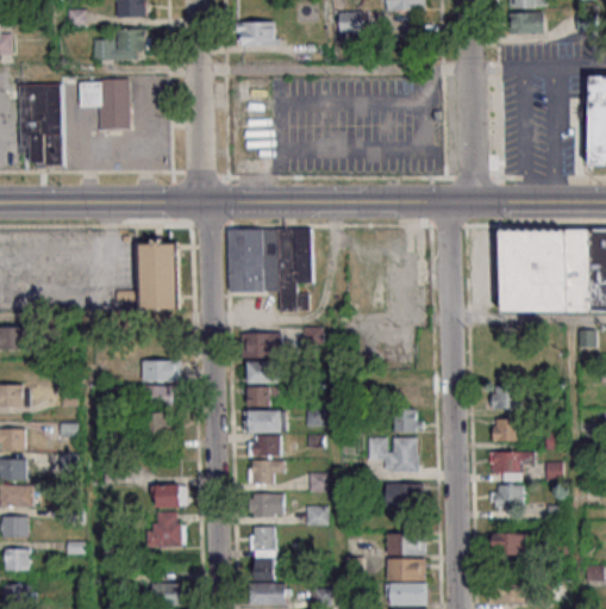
[(143,19),(143,0),(113,0),(114,19),(143,19)]
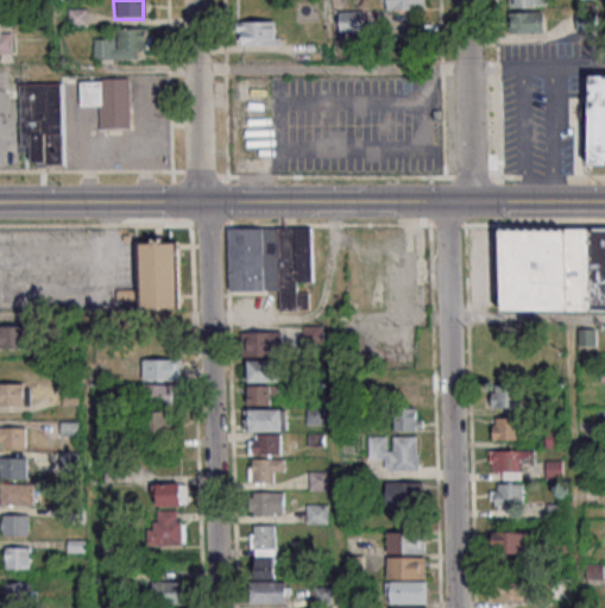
[(421,0),(380,0),(380,11),(422,11),(421,0)]
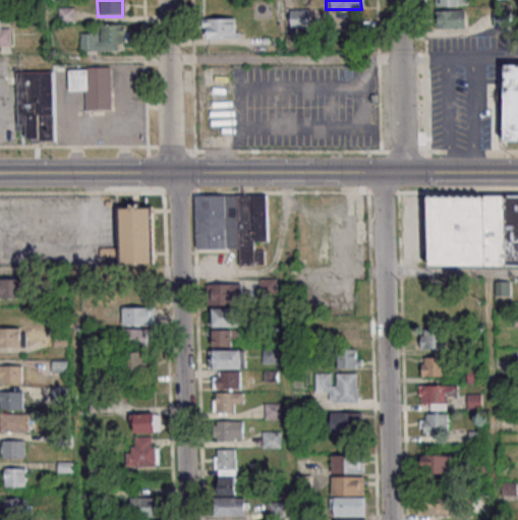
[(307,10),(288,10),(288,29),(307,29),(307,10)]
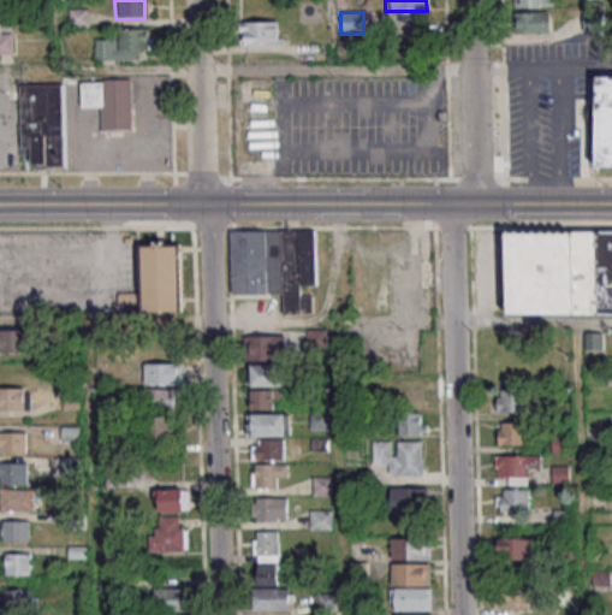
[(547,34),(547,13),(512,13),(512,34),(547,34)]
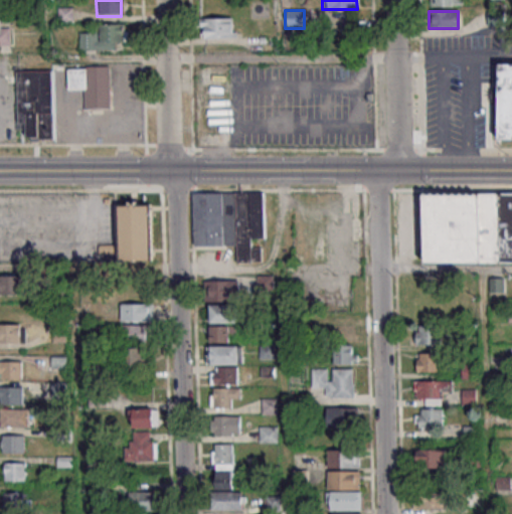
[(198,38),(230,38),(230,18),(198,18),(198,38)]
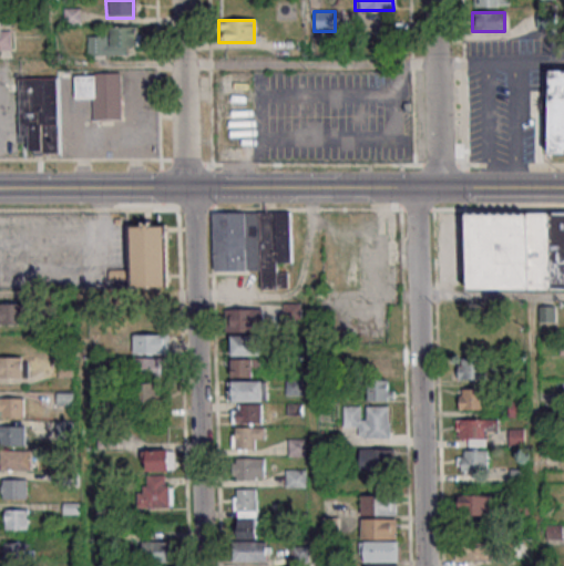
[(106,39),(85,39),(85,58),(126,58),(126,48),(134,48),(134,29),(106,29),(106,39)]
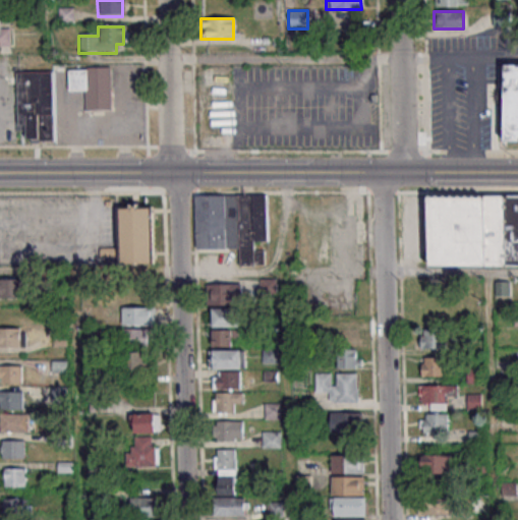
[(0,47),(9,48),(9,30),(0,30),(0,47)]
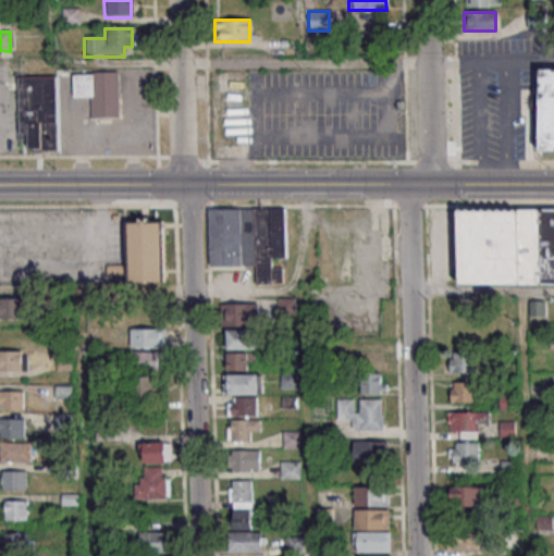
[(553,69),(532,70),(532,85),(537,86),(536,151),(553,151),(553,69)]
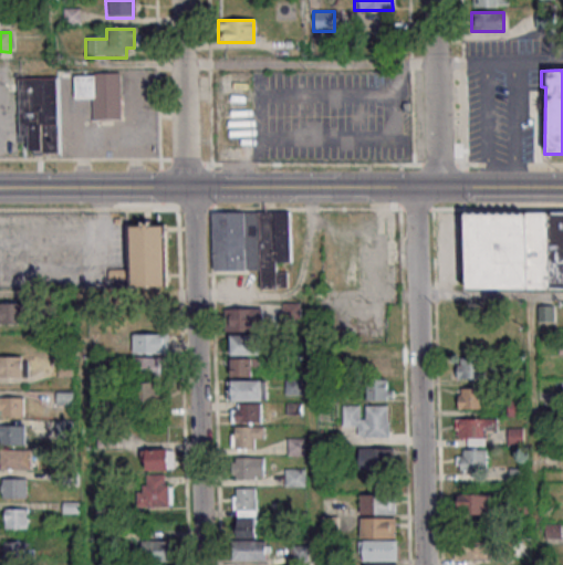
[(89,122),(118,122),(118,73),(72,74),(73,100),(89,98),(89,122)]
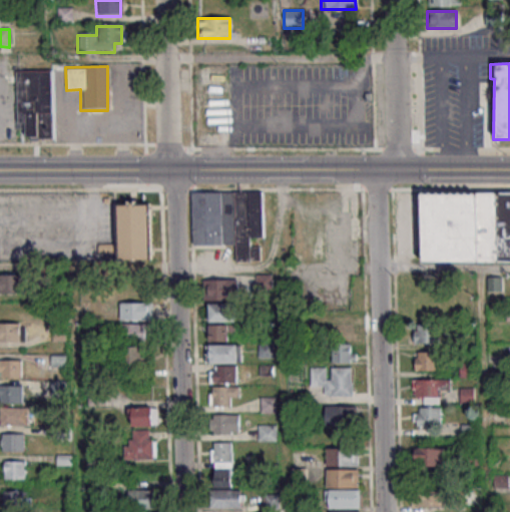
[(14,71),(15,129),(23,129),(23,139),(51,139),(50,70),(14,71)]
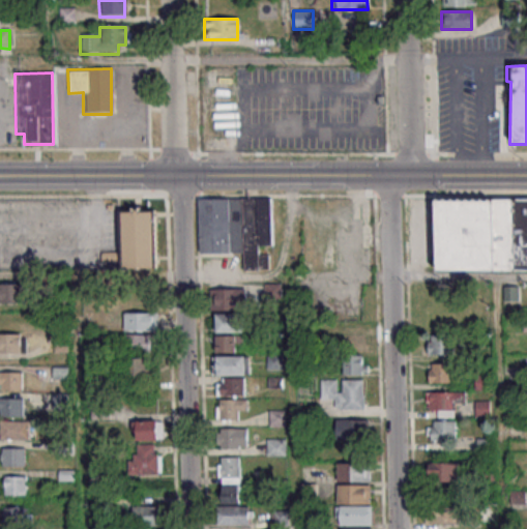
[(269,198),(196,199),(196,255),(241,254),(241,271),(267,271),(266,255),(257,255),(257,246),(270,246),(269,198)]
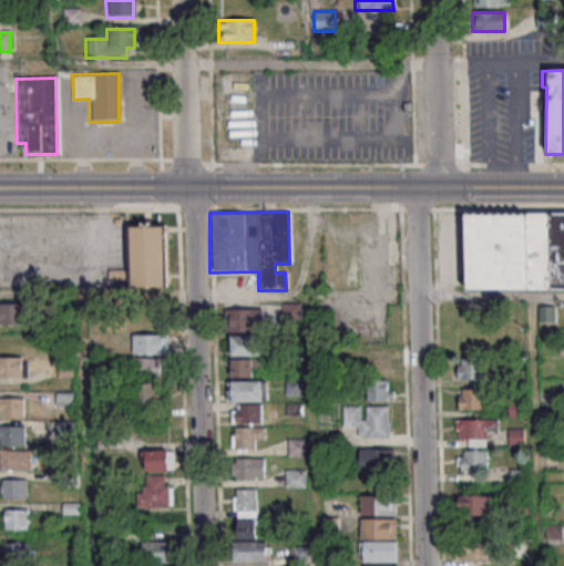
[(463,290),(563,290),(563,213),(463,214),(463,290)]
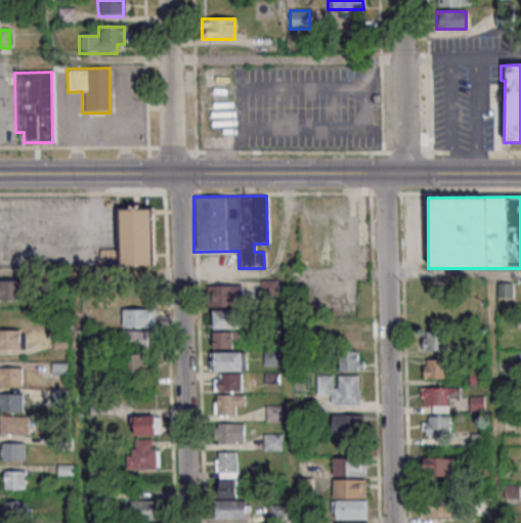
[(116,207),(116,266),(152,266),(152,207),(116,207)]
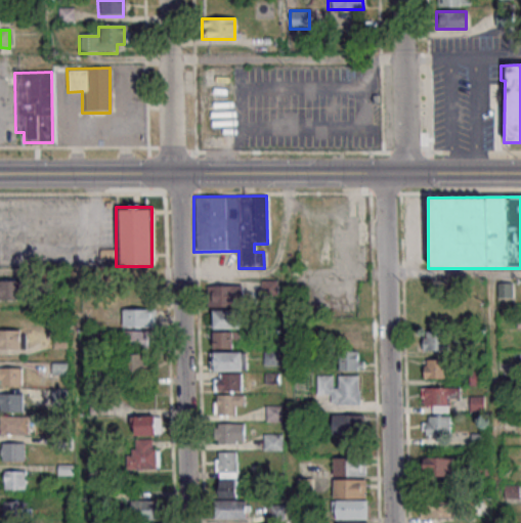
[(0,299),(20,300),(20,281),(0,281),(0,299)]
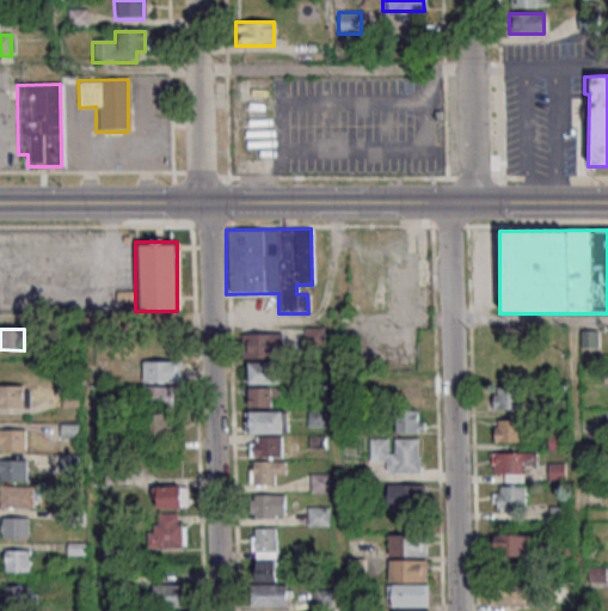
[(240,359),(282,359),(282,335),(240,335),(240,359)]
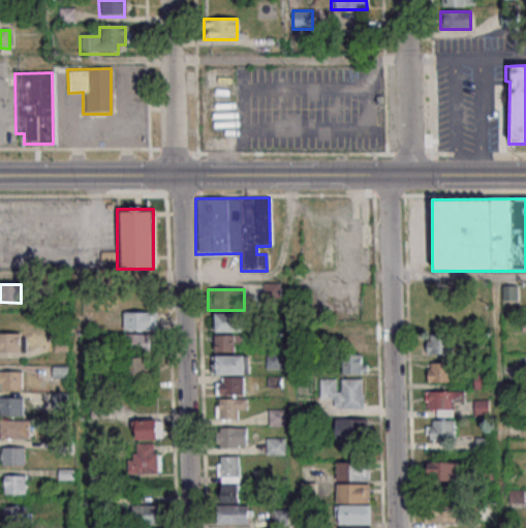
[(154,313),(122,313),(122,331),(154,331),(154,313)]
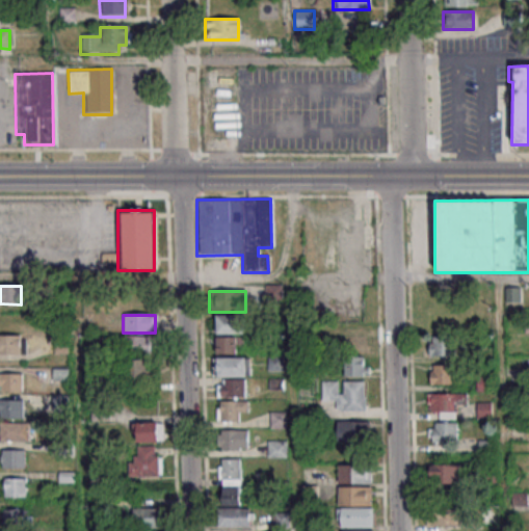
[(242,316),(213,316),(213,334),(242,334),(242,316)]
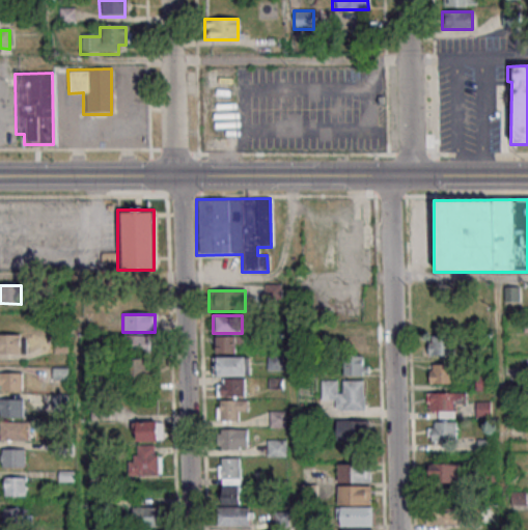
[(0,354),(24,355),(24,336),(0,335),(0,354)]
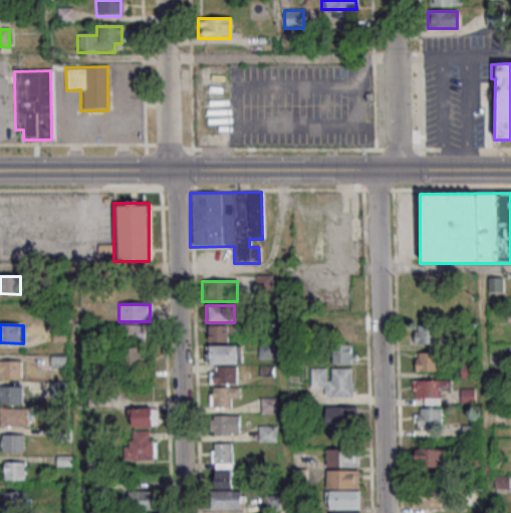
[(148,325),(116,325),(116,341),(148,341),(148,325)]
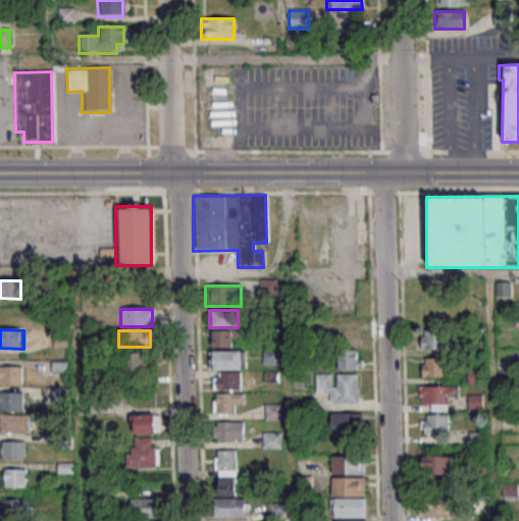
[(210,331),(210,348),(236,348),(236,331),(210,331)]
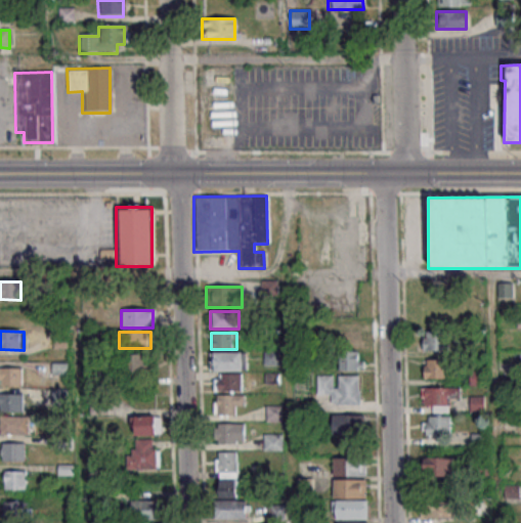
[(420,351),(444,351),(444,335),(420,335),(420,351)]
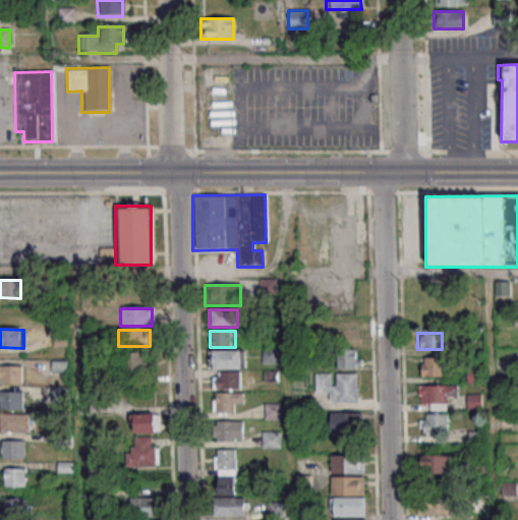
[(336,368),(357,368),(357,350),(336,350),(336,368)]
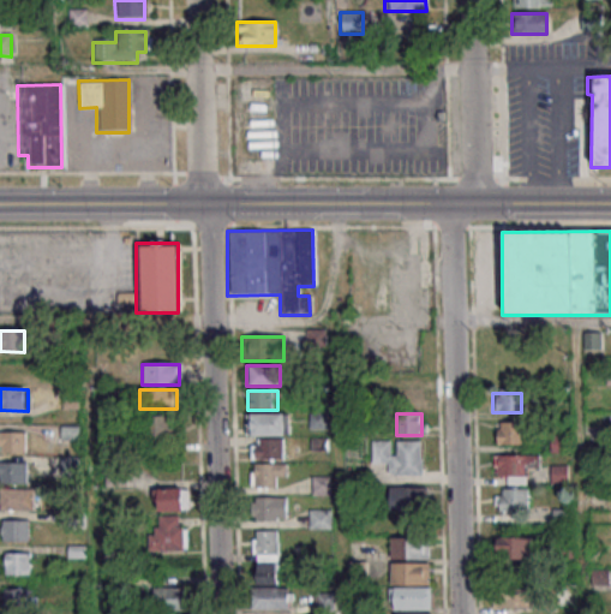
[(247,435),(287,435),(287,415),(247,415),(247,435)]
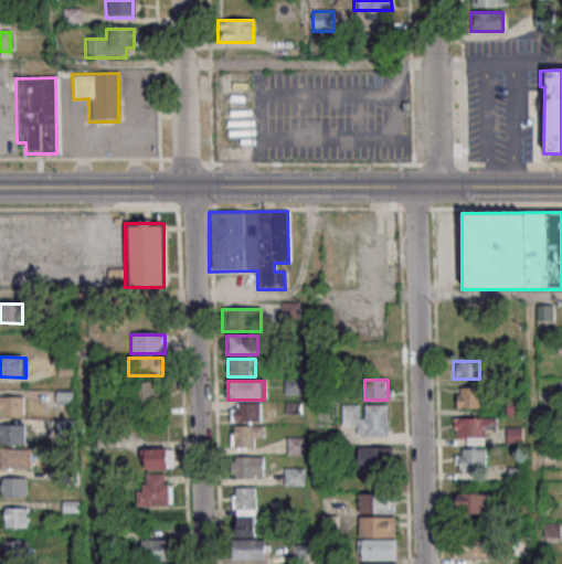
[(131,406),(158,406),(158,383),(131,383),(131,406)]
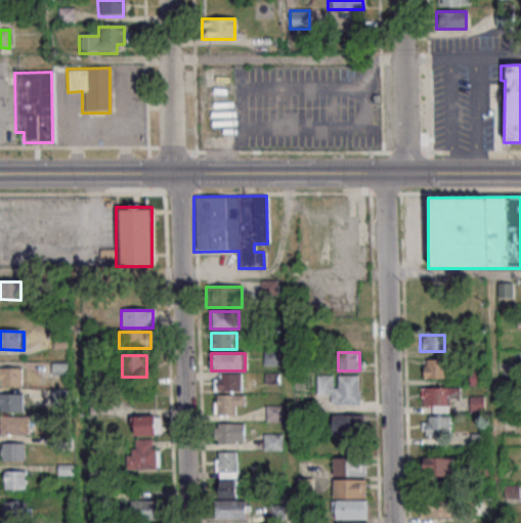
[(444,360),(421,360),(421,379),(444,379),(444,360)]
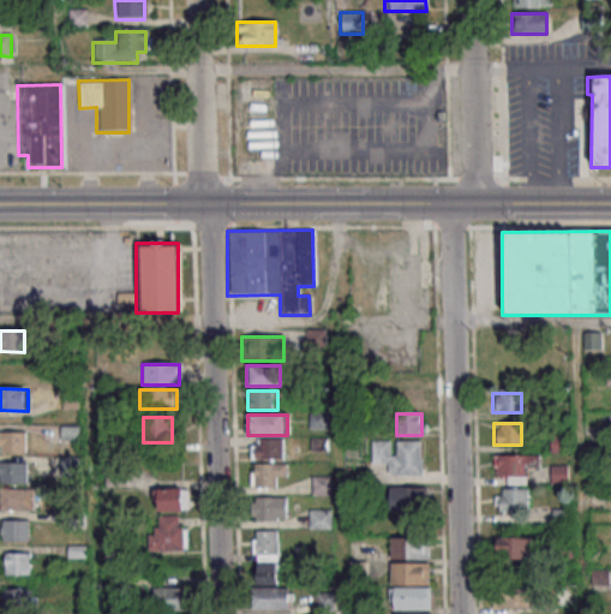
[(22,433),(0,431),(0,453),(22,453),(22,433)]
